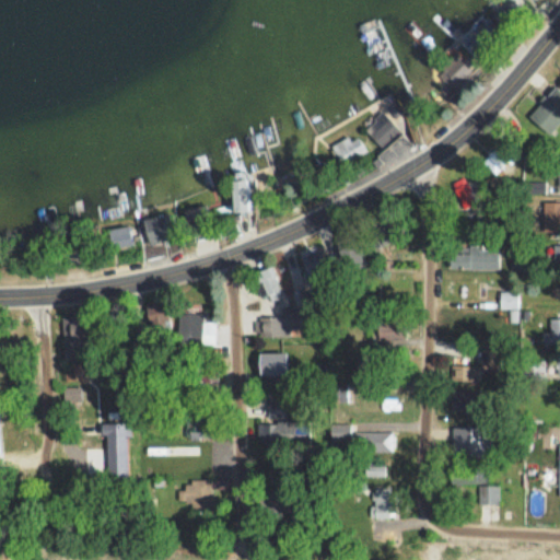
[(524,4),(518,0),(497,0),(493,3),(509,20),(524,4)]
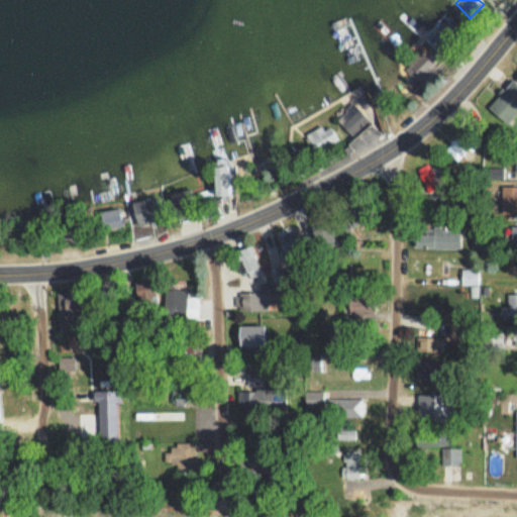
[(488,106),(506,122),(516,110),(516,83),(513,80),(488,106)]
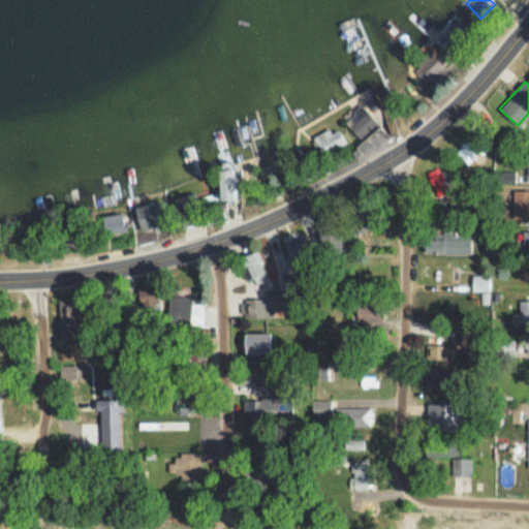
[(378,123),(362,106),(345,123),(362,139),(378,123)]
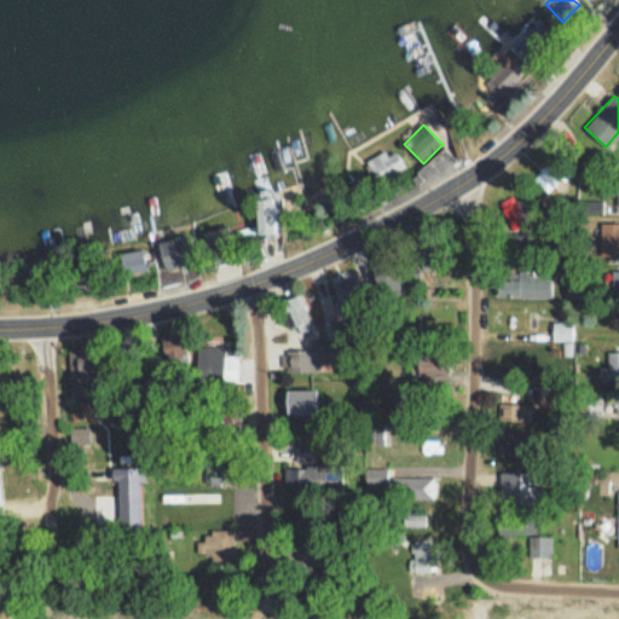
[(370,160),(377,183),(393,177),(386,155),(370,160)]
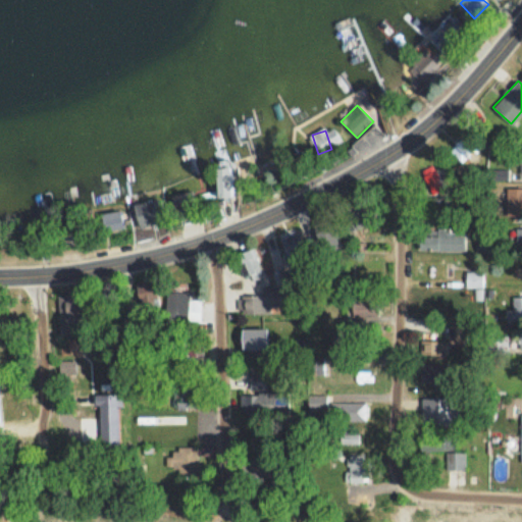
[(445,188),(438,164),(421,168),(428,192),(445,188)]
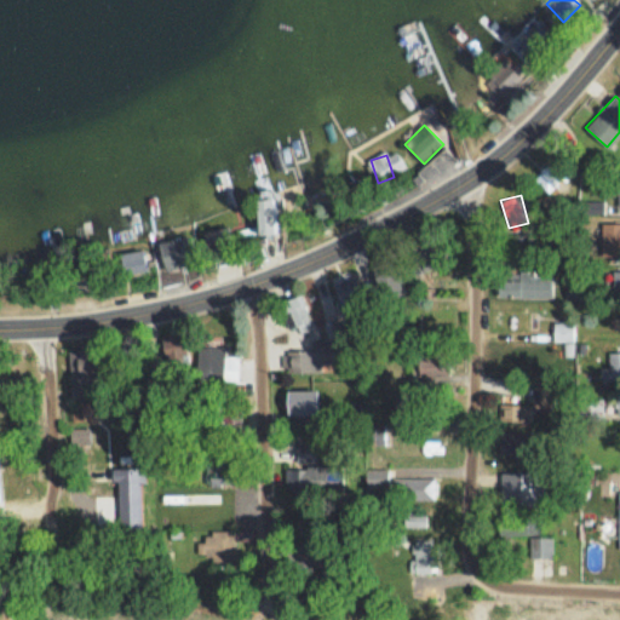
[(598,257),(619,256),(619,223),(598,224),(598,257)]
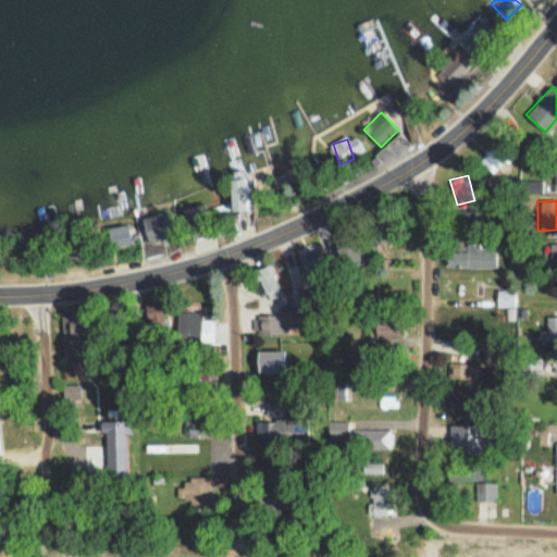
[(145,217),(147,242),(173,239),(170,213),(145,217)]
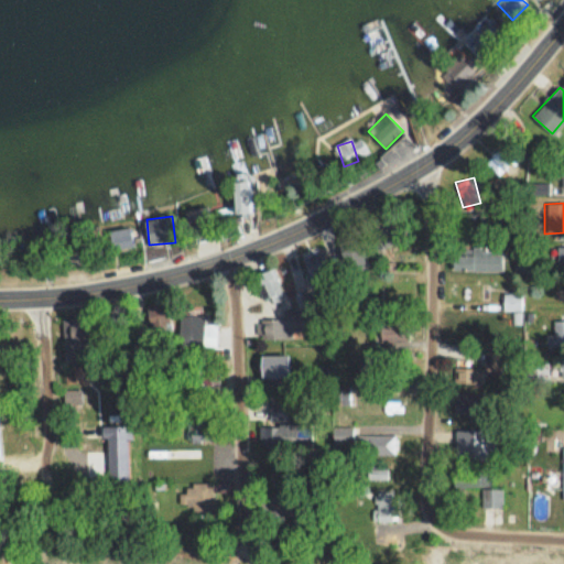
[(345,261),(364,253),(357,236),(338,243),(345,261)]
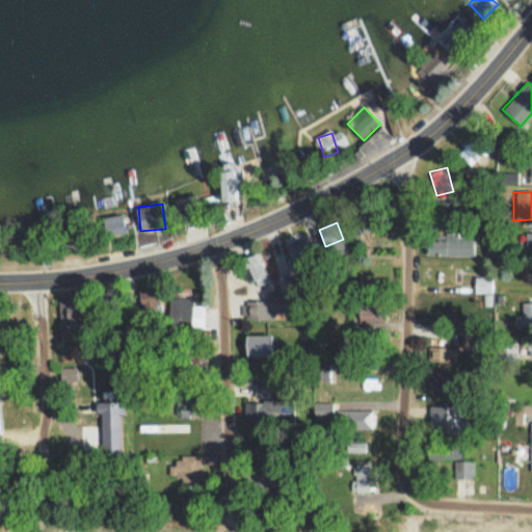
[(474,255),(474,233),(427,233),(427,255),(474,255)]
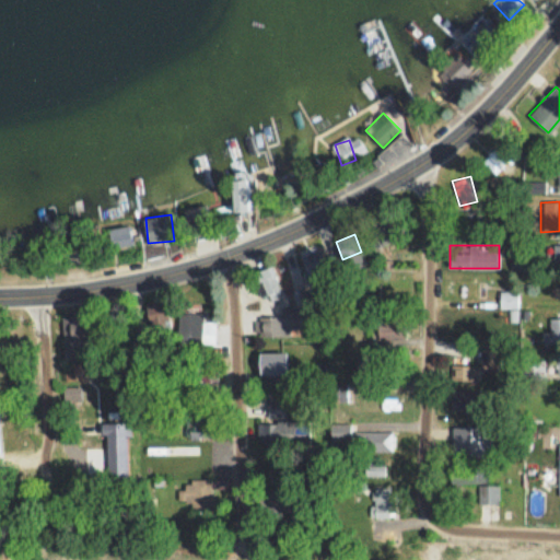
[(300,259),(319,294),(340,282),(321,246),(300,259)]
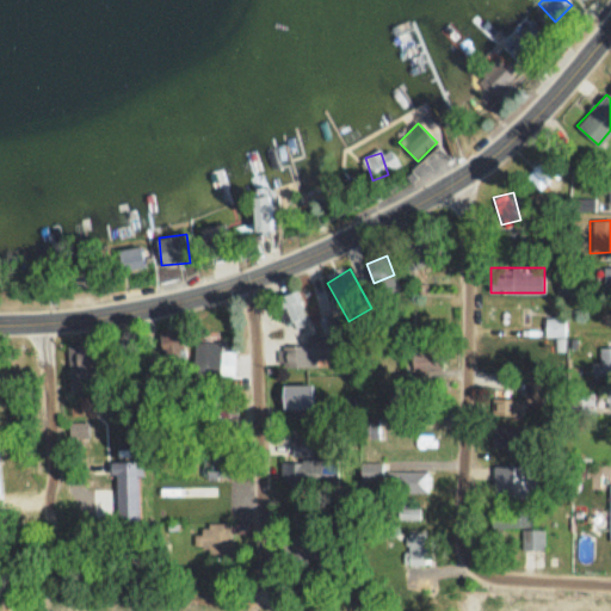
[(565,335),(565,318),(545,318),(545,335),(565,335)]
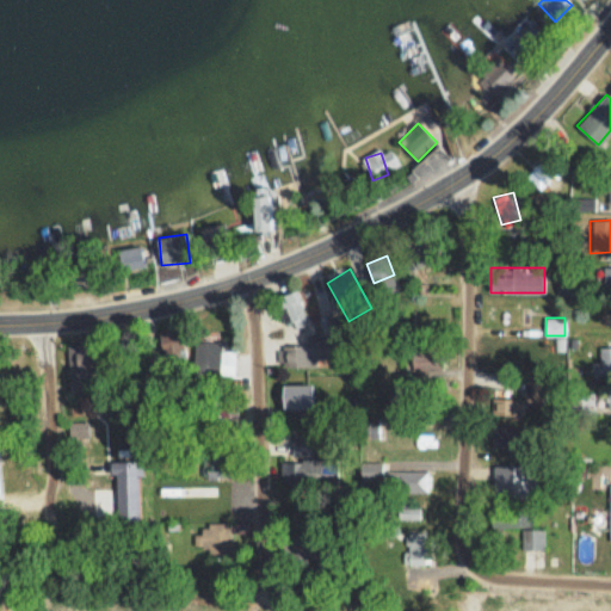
[(180,331),(159,334),(164,359),(184,357),(180,331)]
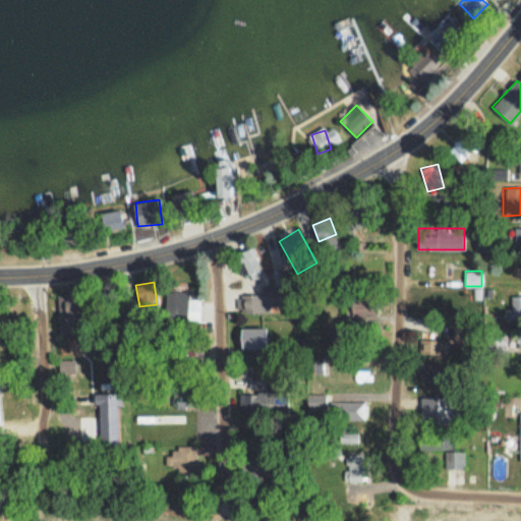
[(263,290),(263,295),(243,295),(243,312),(280,312),(280,290),(263,290)]
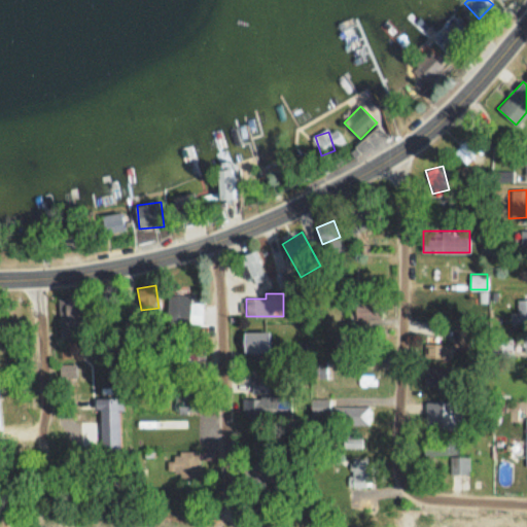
[(168,321),(201,321),(201,305),(189,305),(189,296),(168,296),(168,321)]
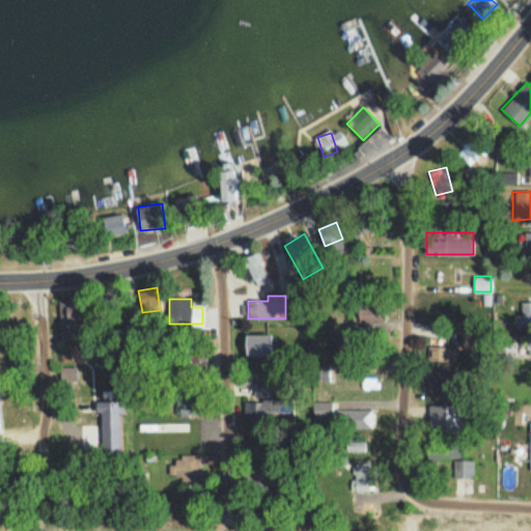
[(530,300),(521,301),(521,314),(513,314),(513,326),(530,325),(530,300)]
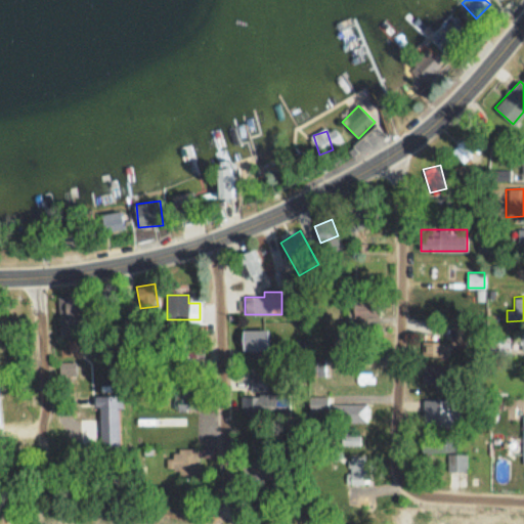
[(380,318),(380,298),(353,298),(353,318),(380,318)]
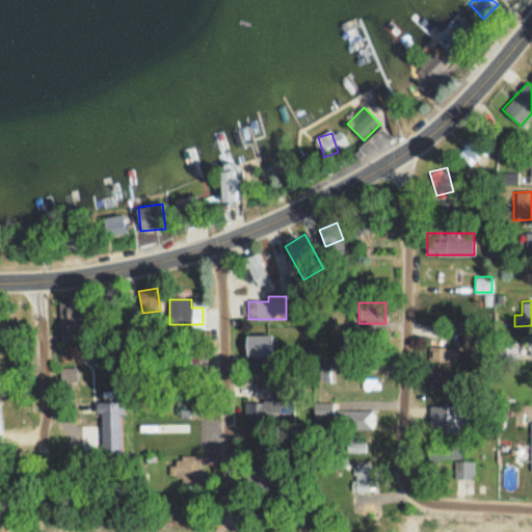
[(71,323),(81,320),(77,306),(67,309),(71,323)]
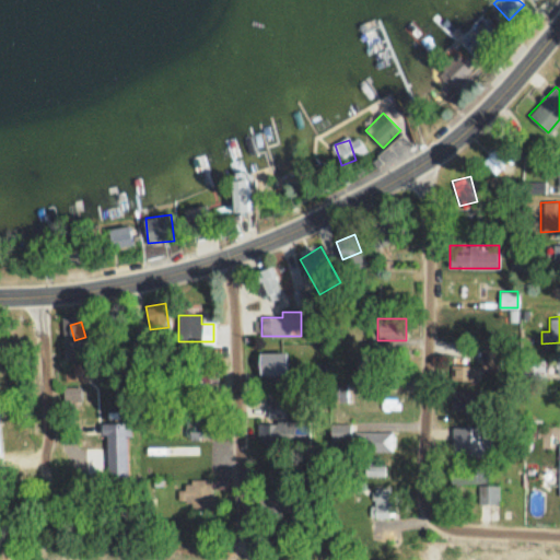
[(286,352),(258,352),(258,376),(286,376),(286,352)]
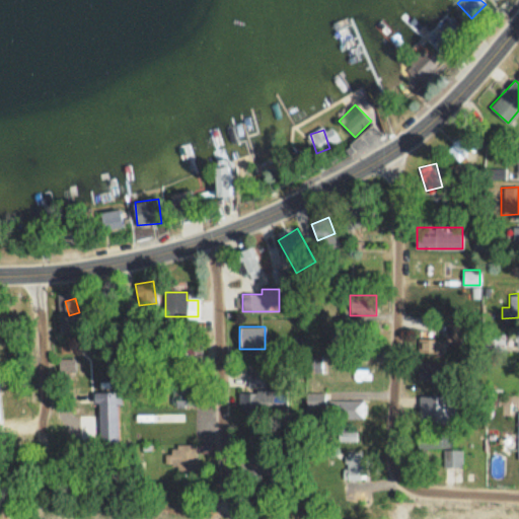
[(494,334),(494,349),(505,349),(506,335),(494,334)]
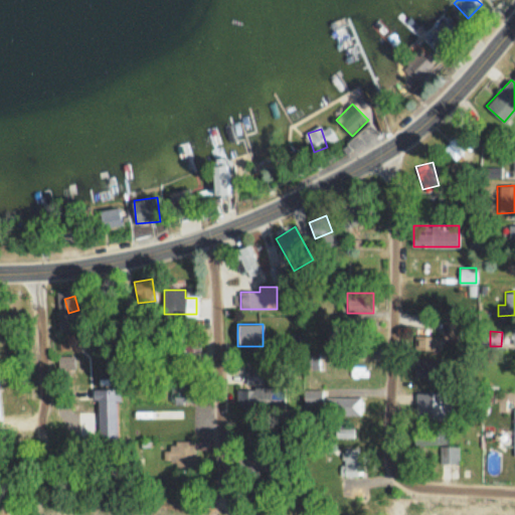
[(419,348),(442,348),(442,336),(419,336),(419,348)]
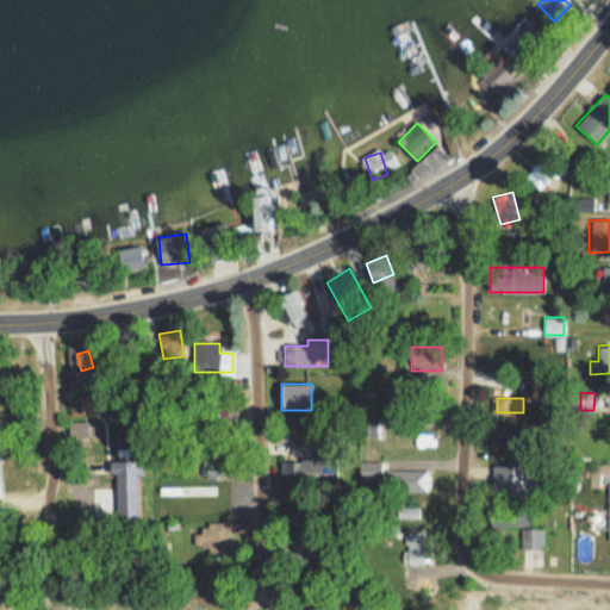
[(379,449),(427,449),(427,424),(387,424),(387,435),(379,435),(379,449)]
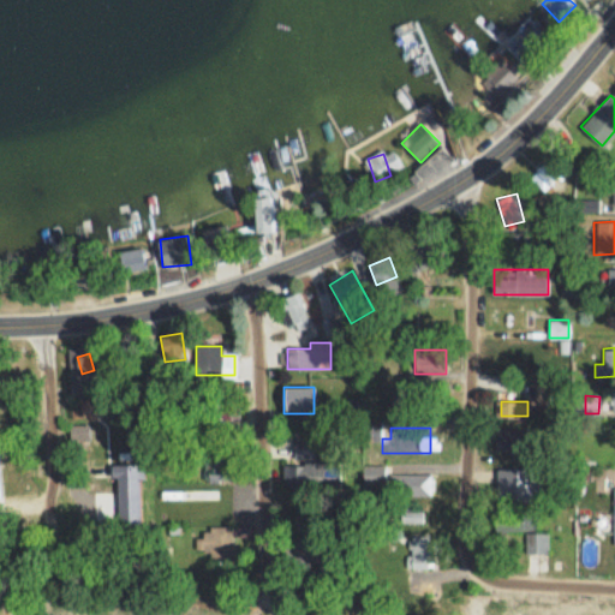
[(525,452),(525,429),(495,429),(495,452),(525,452)]
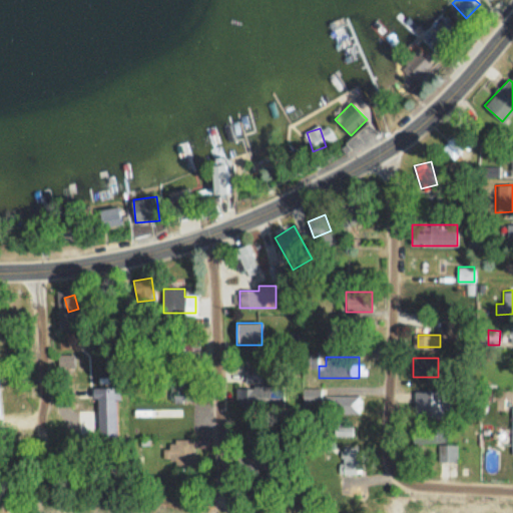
[(283,387),(234,387),(234,405),(283,405),(283,387)]
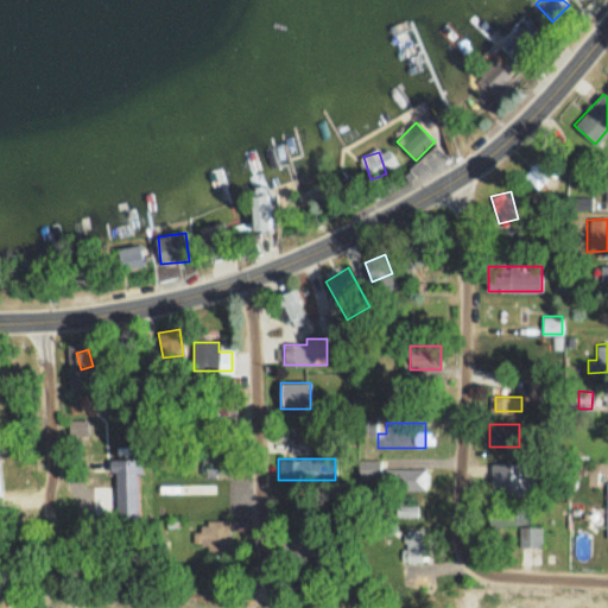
[(359,460),(359,479),(379,479),(379,460),(359,460)]
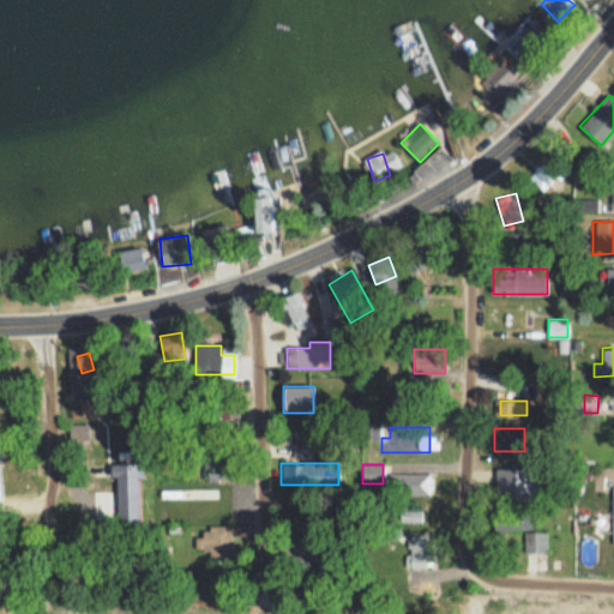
[(431,494),(431,473),(387,473),(387,494),(431,494)]
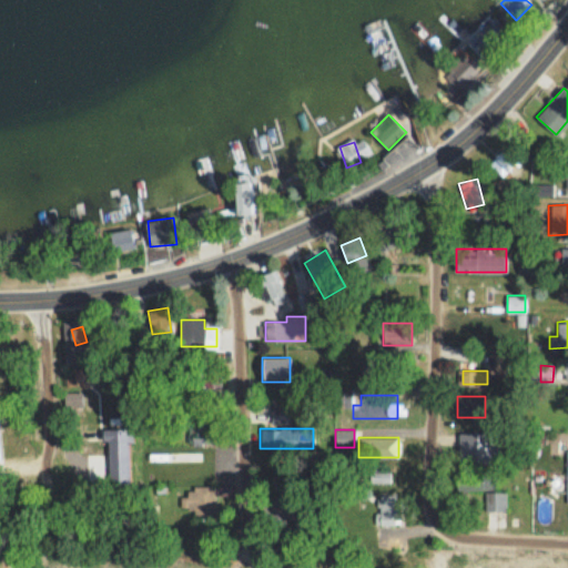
[(393,482),(393,467),(368,467),(368,482),(393,482)]
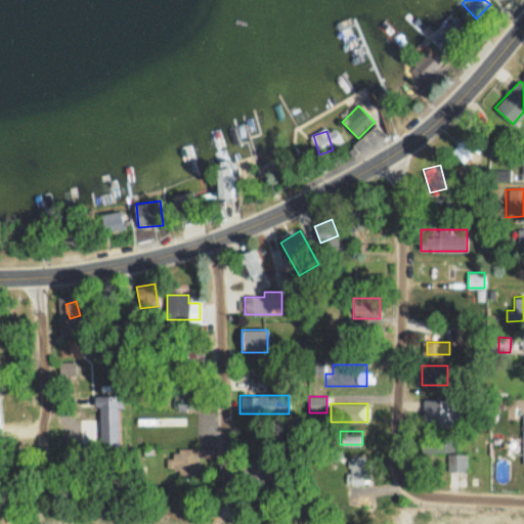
[(169,449),(169,472),(180,472),(180,486),(201,486),(201,449),(169,449)]
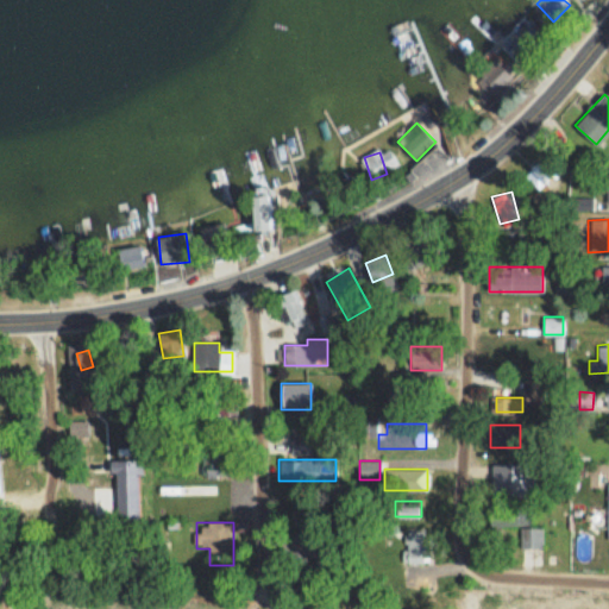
[(427,564),(427,529),(405,529),(405,564),(427,564)]
